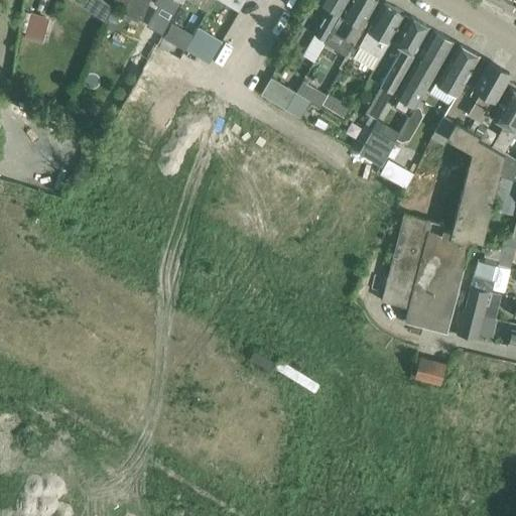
[(106,21),(103,27),(113,31),(121,11),(124,12),(128,0),(113,0),(112,6),(106,21)]
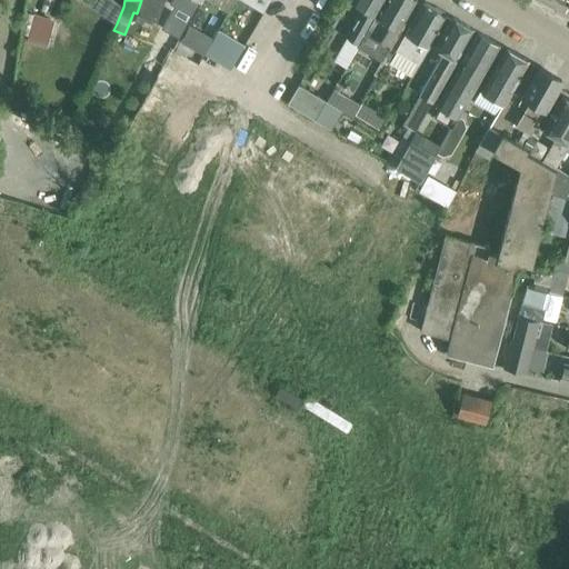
[(141,0),(137,13),(157,21),(165,0),(141,0)]
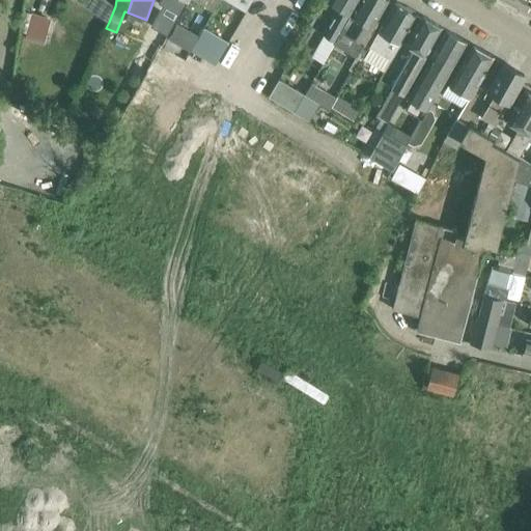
[(155,30),(166,37),(175,22),(188,0),(170,0),(172,1),(155,30)]
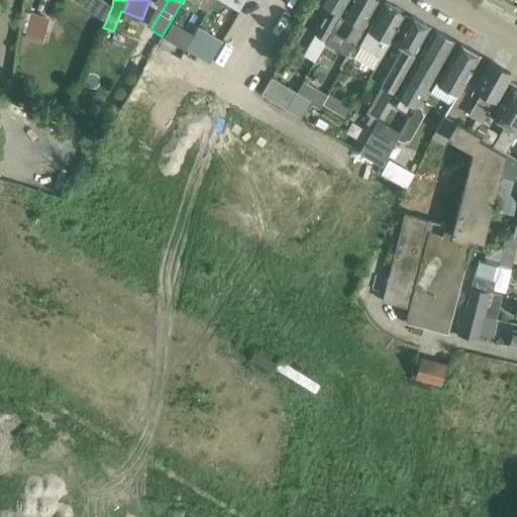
[(321,0),(320,2),(328,7),(314,33),(325,39),(347,0),(321,0)]
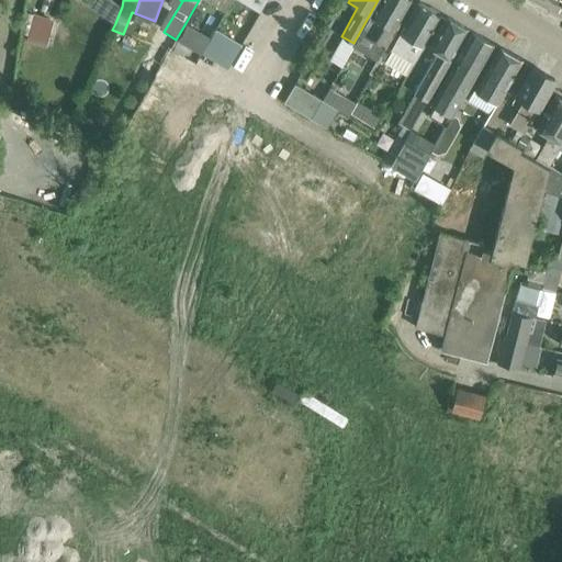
[(379,0),(360,32),(384,46),(411,0),(379,0)]
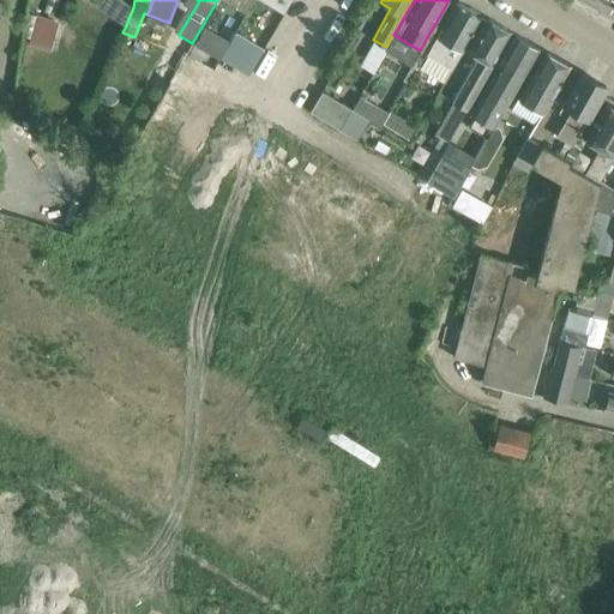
[(456,4),(444,24),(427,54),(451,68),(481,18),(479,17),(480,13),(469,7),(468,10),(456,4)]
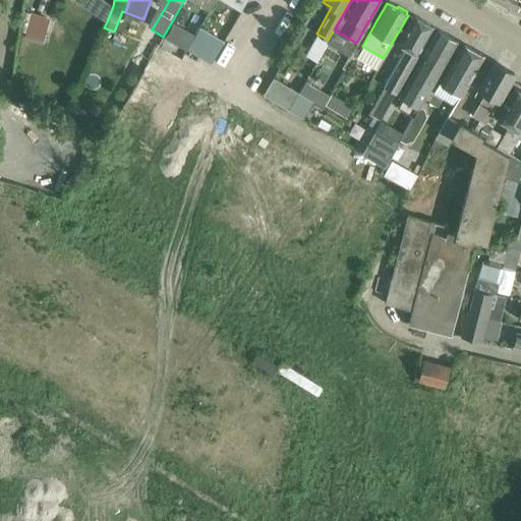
[(46,41),(48,14),(29,12),(25,38),(46,41)]
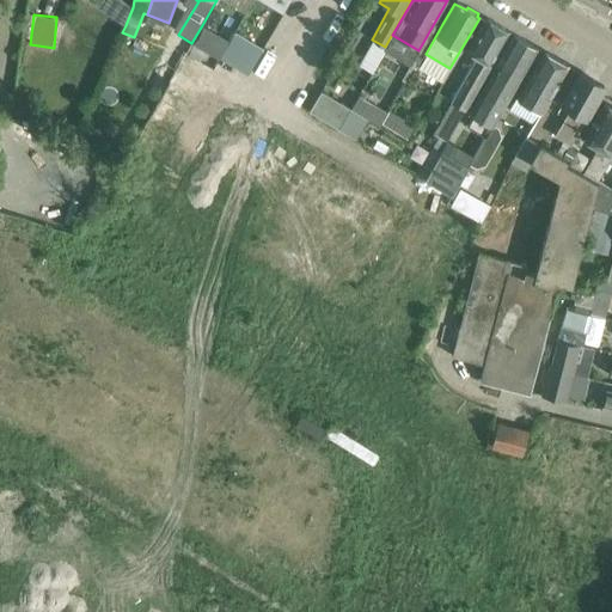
[(509,31),(487,18),(466,51),(477,56),(451,102),(464,110),(509,31)]
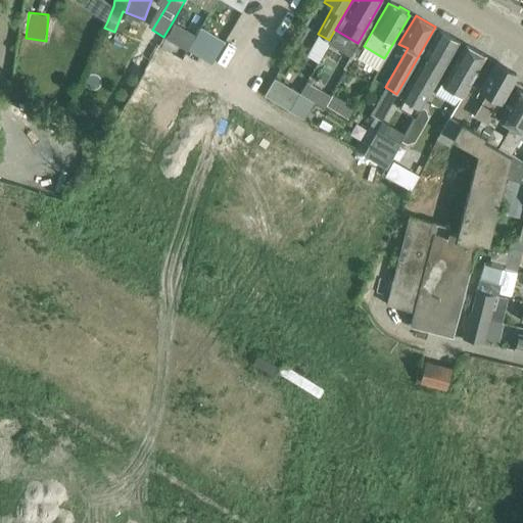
[(173,21),(163,37),(186,49),(194,35),(173,21)]
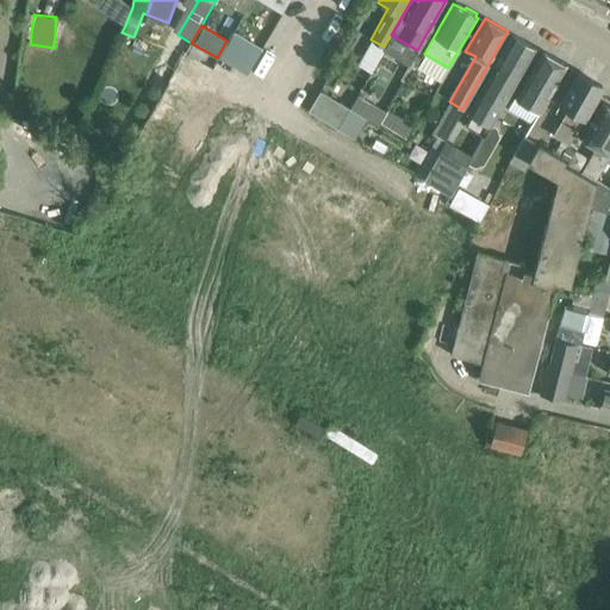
[(472,114),(466,126),(484,136),(503,104),(518,78),(523,68),(535,48),(512,33),(500,55),(496,63),(480,91),(467,112),(472,114)]
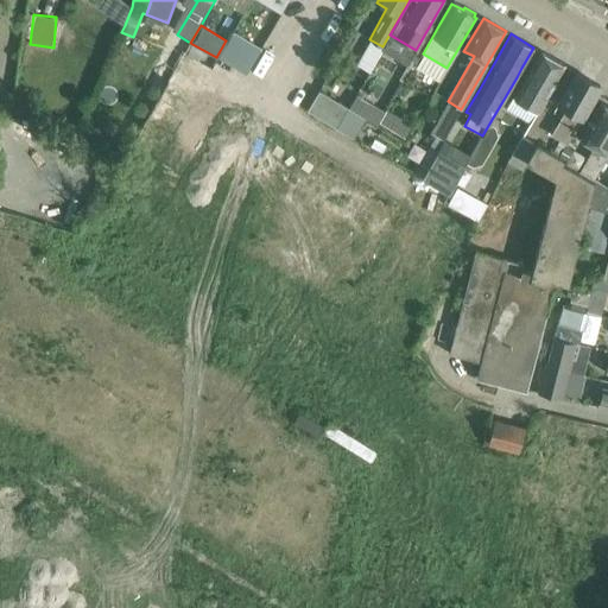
[(245,75),(260,50),(233,35),(217,58),(245,75)]
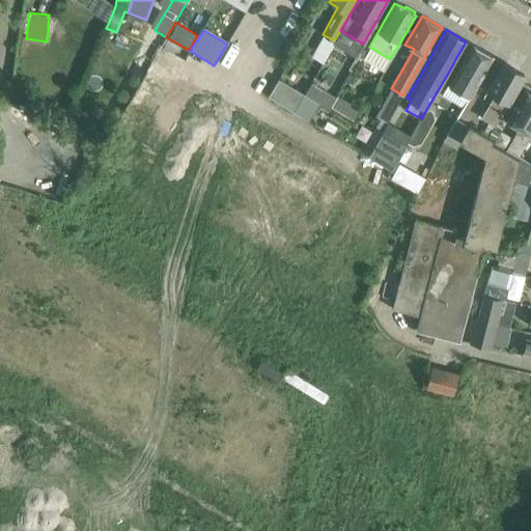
[(493,57),(473,45),(455,75),(456,76),(447,92),(466,104),(493,57)]
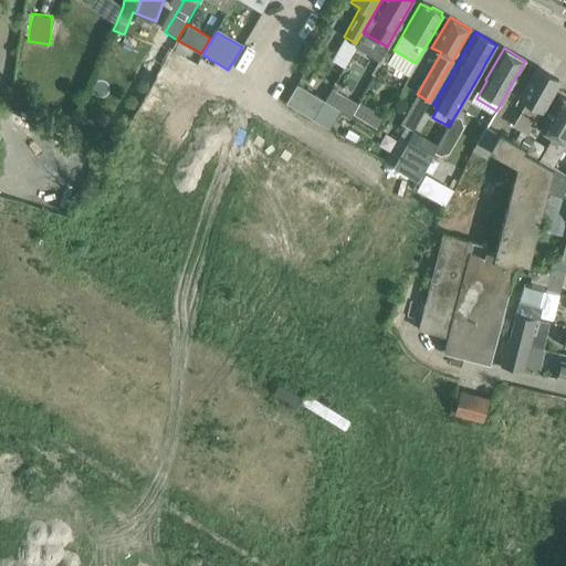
[(558,80),(537,67),(520,96),(528,102),(514,126),(527,134),(558,80)]
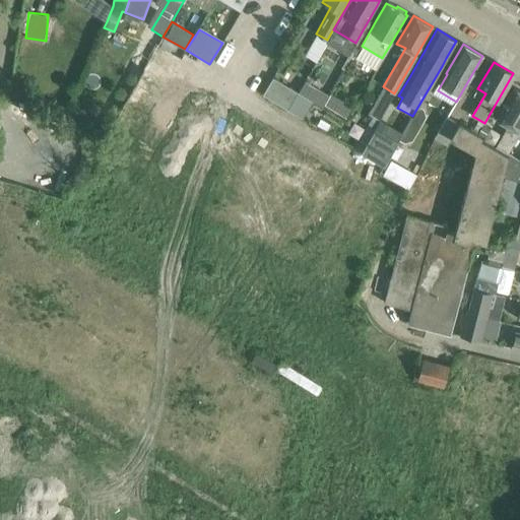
[(267,84),(262,94),(287,110),(294,100),(299,92),(271,77),(267,84)]
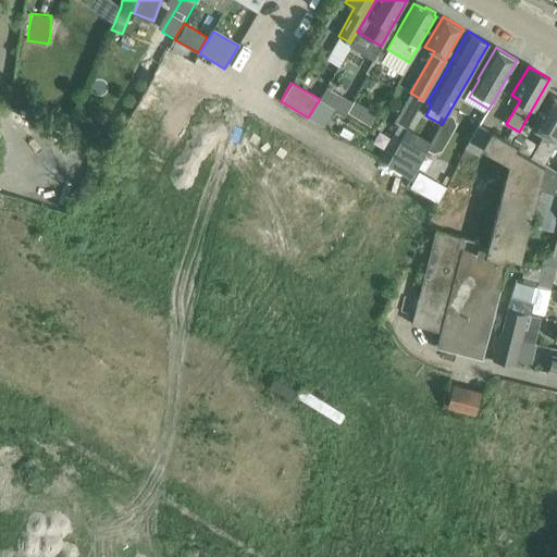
[(401,138),(423,100),(422,100),(410,93),(393,121),(398,124),(379,159),(387,163),(401,138)]
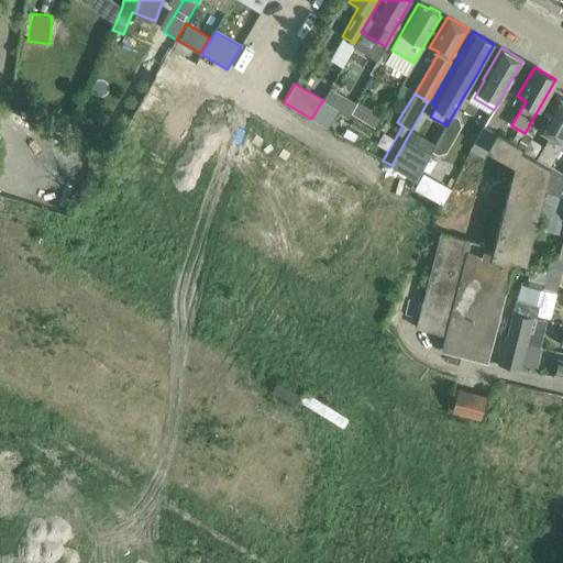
[(562,143),(562,98),(556,96),(538,129),(550,135),(537,159),(551,167),(562,143)]
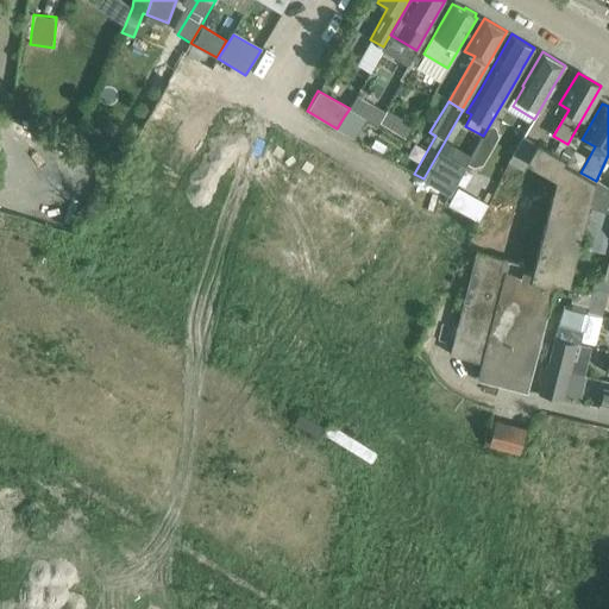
[(344,117),(337,129),(352,138),(365,117),(350,108),(344,117)]
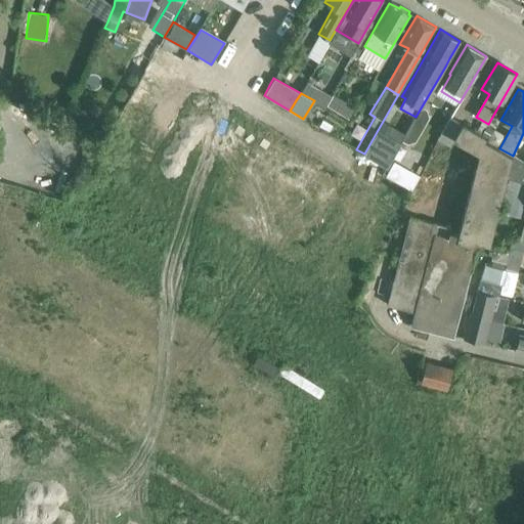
[(354,108),(332,96),(325,106),(348,120),(354,108)]
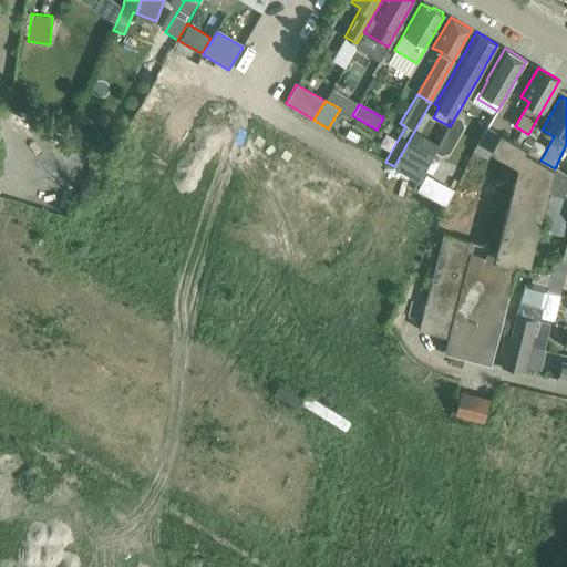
[(115,110),(109,121),(122,129),(130,117),(115,110)]
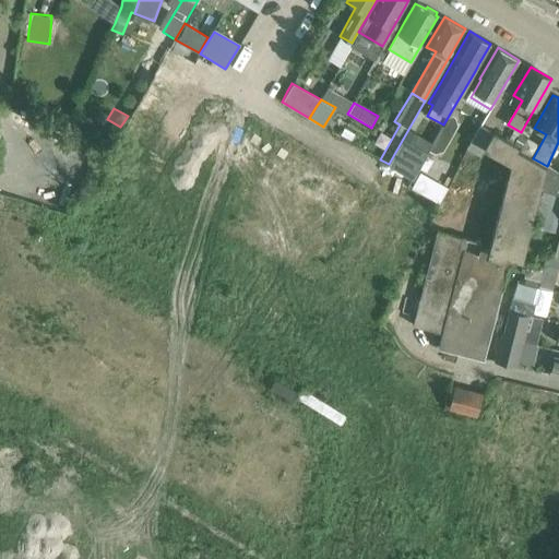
[(54,109),(46,122),(59,129),(67,116),(54,109)]
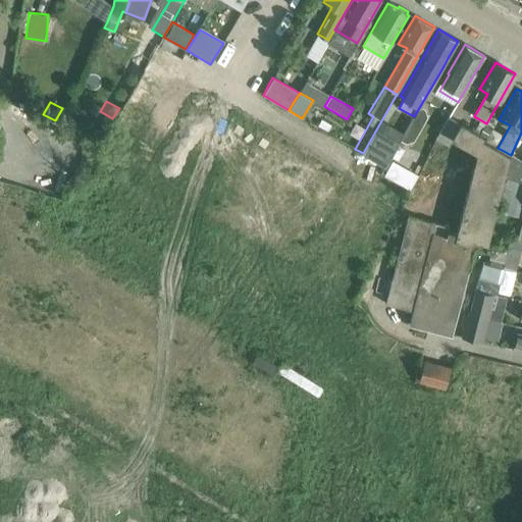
[(410,123),(401,138),(409,144),(426,117),(417,112),(410,123)]
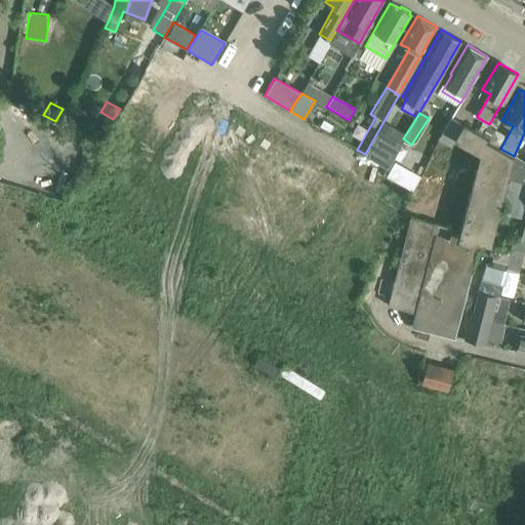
[(463,126),(451,119),(439,140),(451,148),(456,139),(463,126)]
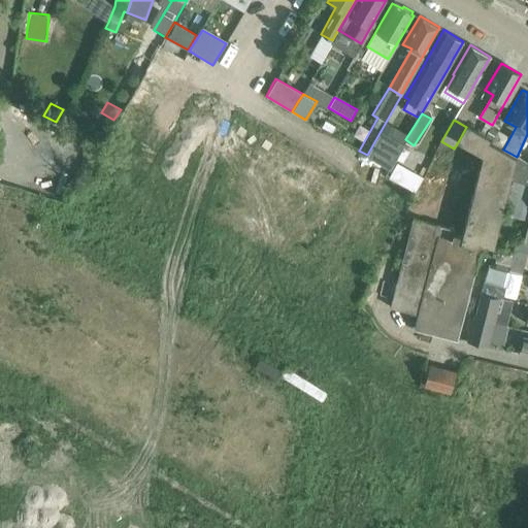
[(467,126),(466,127),(459,140),(460,140),(458,144),(462,147),(464,143),(483,154),(460,236),(453,234),(455,229),(414,218),(400,269),(386,265),(377,299),(391,302),(390,307),(418,315),(415,328),(456,339),(481,248),(494,252),(494,249),(493,248),(502,210),(510,179),(517,157),(503,150),(488,141),(489,138),(467,126)]
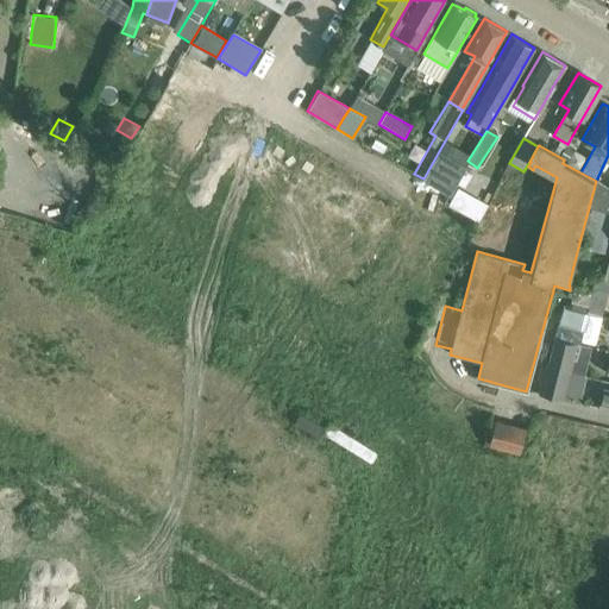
[(450,194),(466,164),(439,151),(424,179),(450,194)]
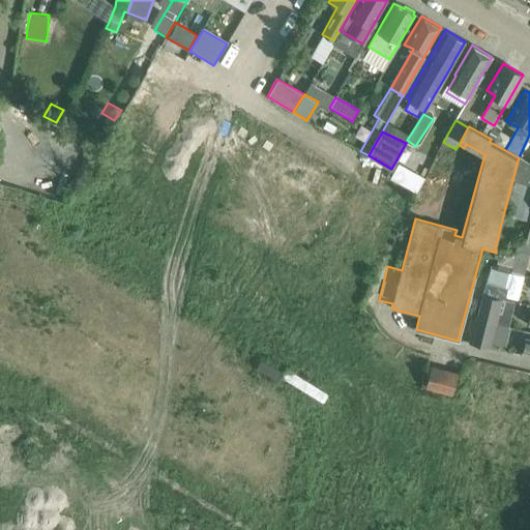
[(529,164),(519,157),(512,180),(529,184),(529,164)]
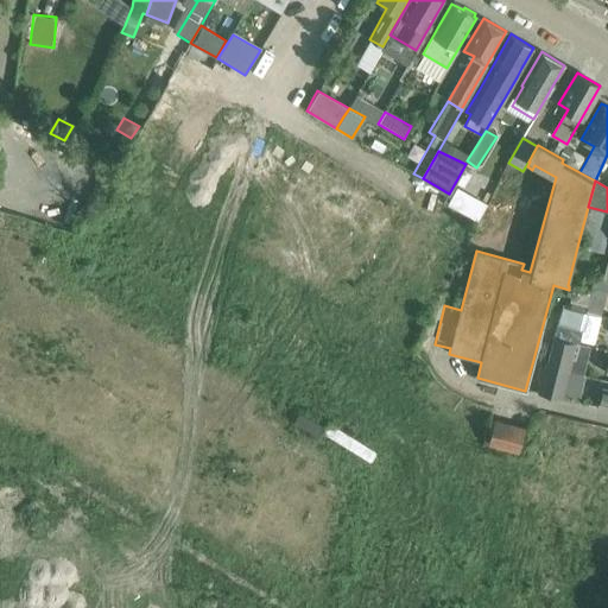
[(607,280),(594,277),(590,289),(584,311),(601,316),(607,285),(607,280)]
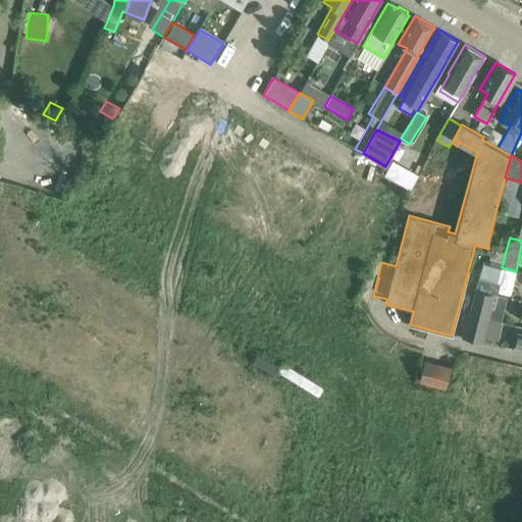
[(500,282),(479,277),(475,290),(497,296),(500,282)]
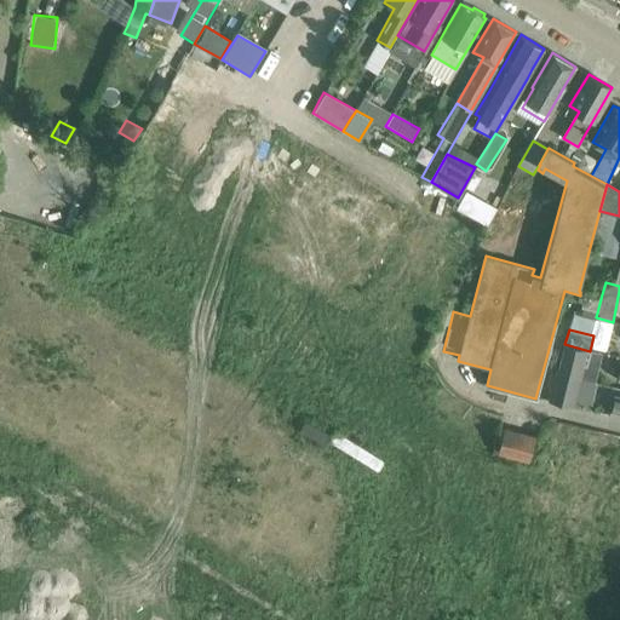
[(586,366),(590,351),(564,344),(556,373),(579,378),(583,365),(586,366)]
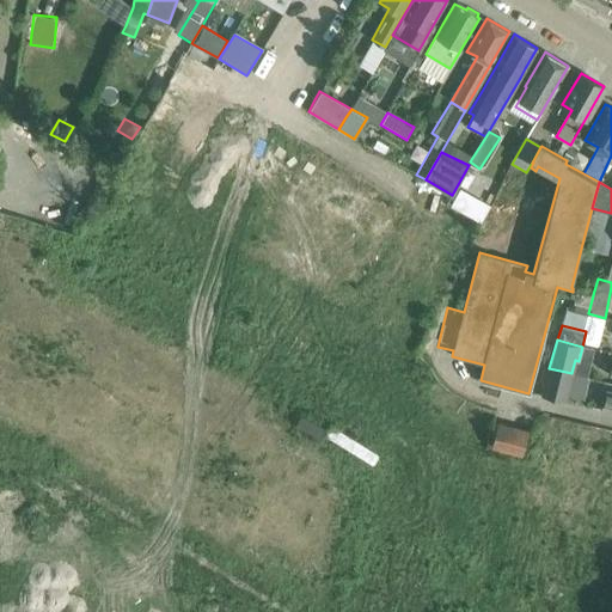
[(565,402),(571,373),(549,368),(542,396),(565,402)]
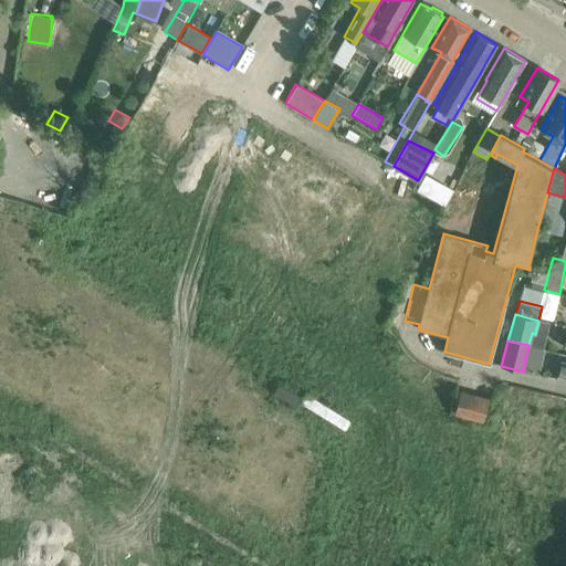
[(454,413),(482,420),(488,399),(460,391),(454,413)]
